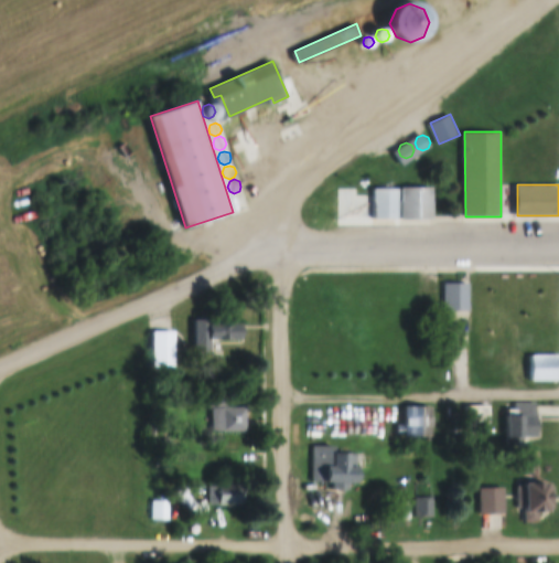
[(402,187),(433,187),(433,219),(402,219),(402,187)]
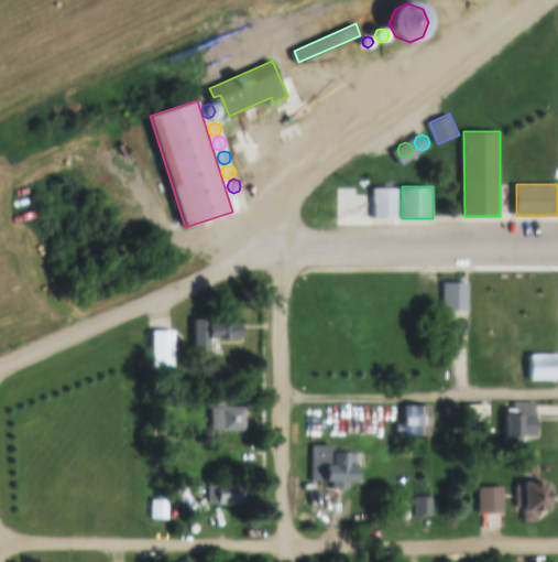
[(373,194),(374,217),(398,217),(398,187),(373,187),(373,194)]
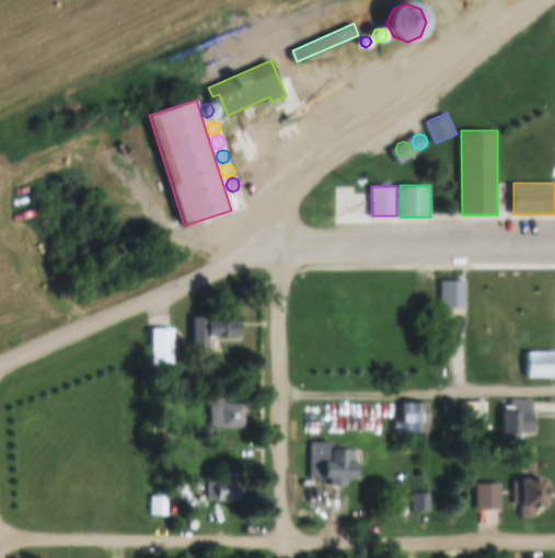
[(345,193),(371,193),(372,216),(346,216),(345,193)]
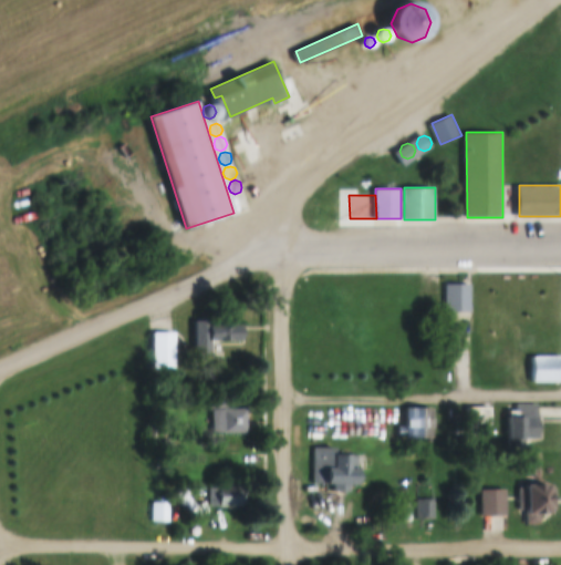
[(449,284),(473,284),(473,311),(449,311),(449,284)]
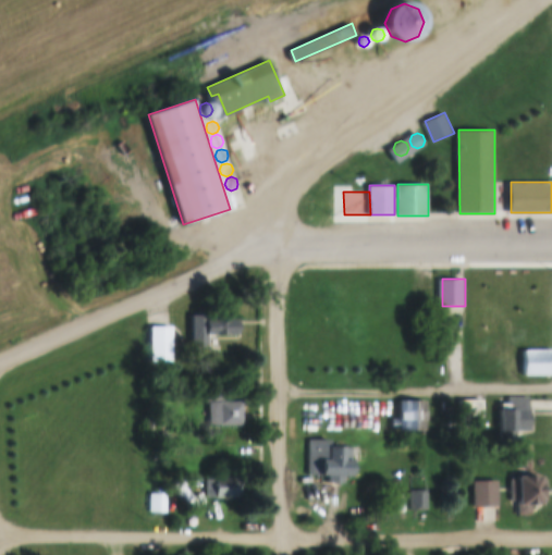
[(210,316),(210,320),(238,320),(238,336),(194,336),(194,316),(210,316)]
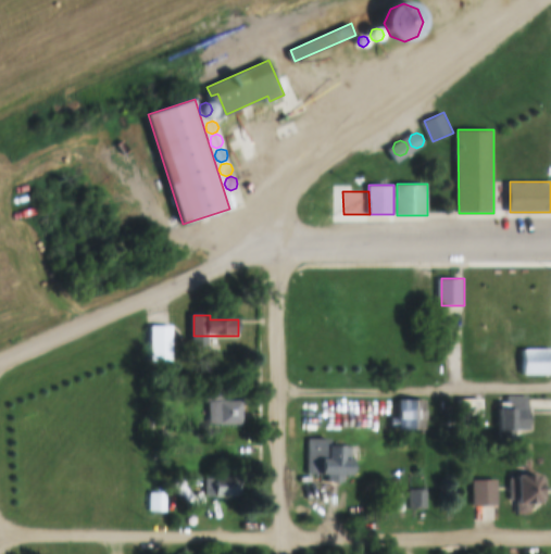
[(152,327),(174,327),(174,361),(152,361),(152,327)]
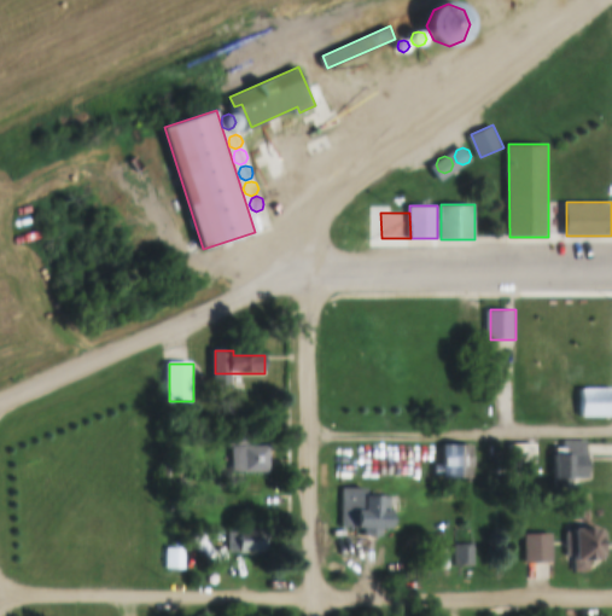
[(583,387),(611,387),(611,416),(583,416),(583,387)]
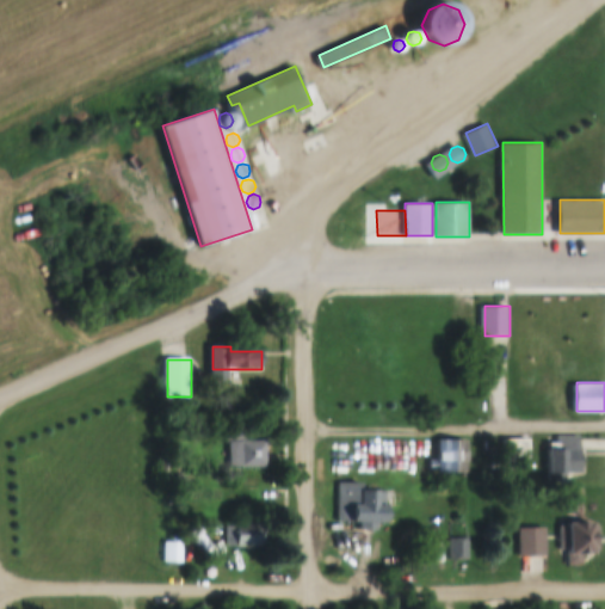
[(550,449),(560,449),(560,435),(582,435),(582,471),(568,471),(568,480),(550,480),(550,449)]
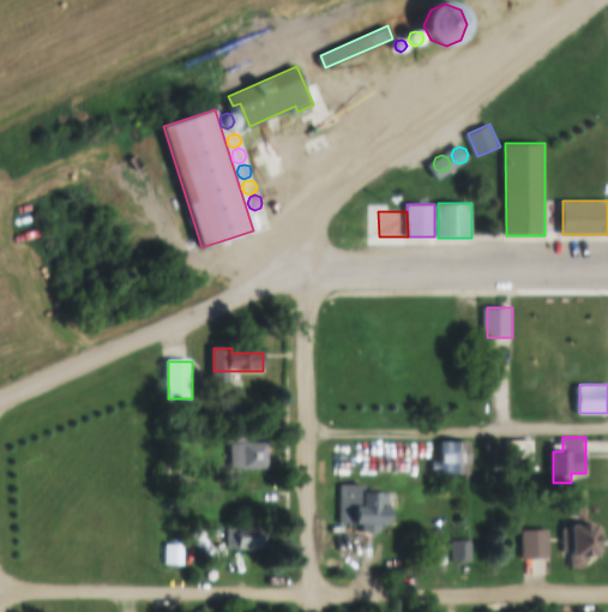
[(443,441),(470,441),(471,473),(443,473),(443,441)]
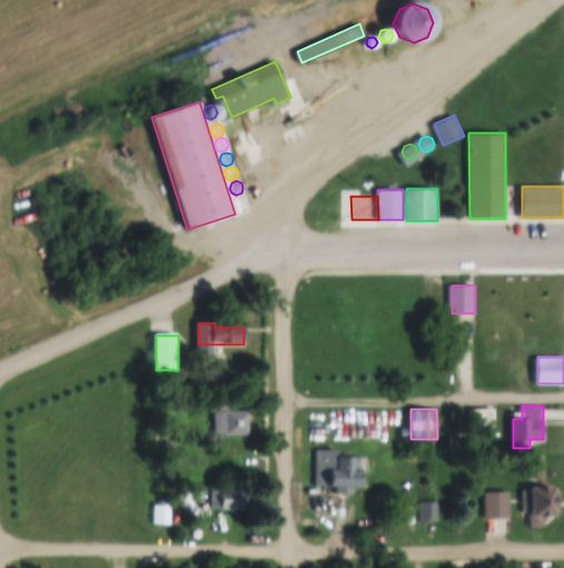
[(495,409),(495,428),(474,428),(474,409),(495,409)]
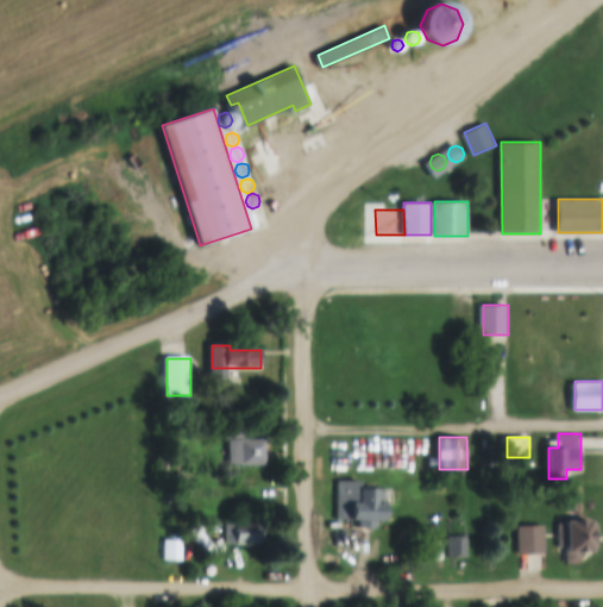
[(232,439),(267,439),(268,464),(232,464),(232,439)]
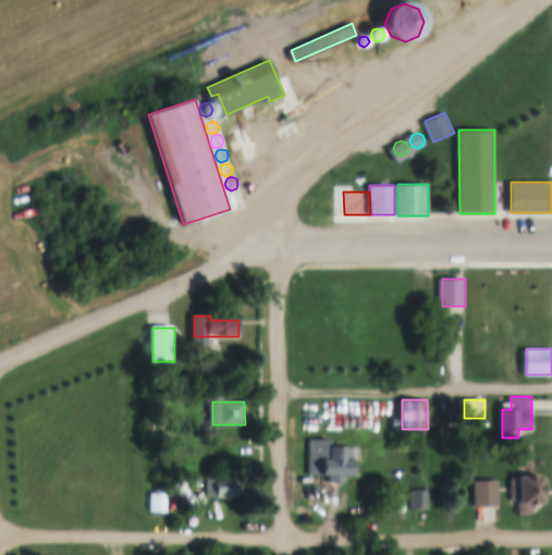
[(345,476),(345,482),(331,482),(331,476),(311,476),(311,439),(332,439),(332,446),(353,446),(353,476),(345,476)]
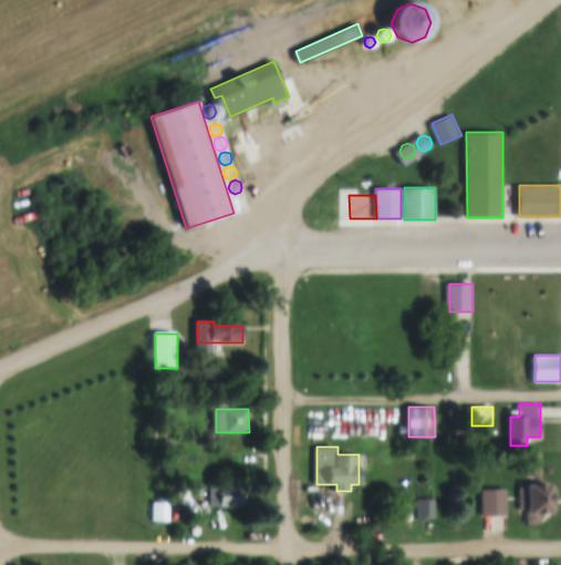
[(521,486),(528,486),(528,484),(551,484),(552,513),(541,513),(541,523),(530,523),(530,513),(528,513),(528,507),(522,507),(521,486)]
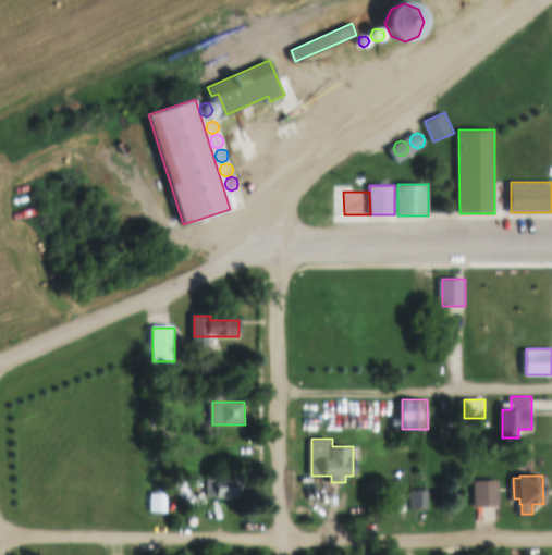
[(241,495),(241,497),(208,497),(208,478),(241,478),(241,479),(245,479),(245,495),(241,495)]
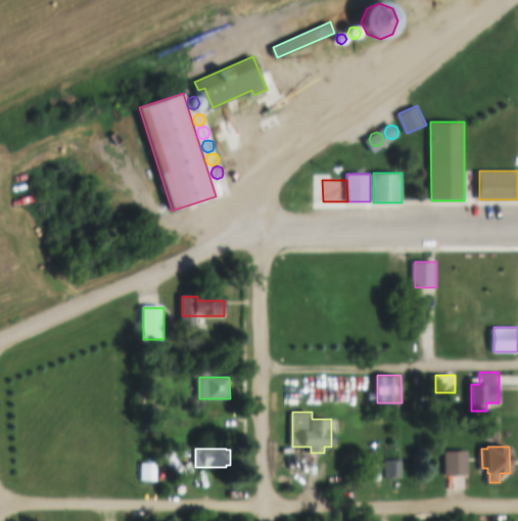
[(446,451),(469,451),(469,474),(446,474),(446,451)]
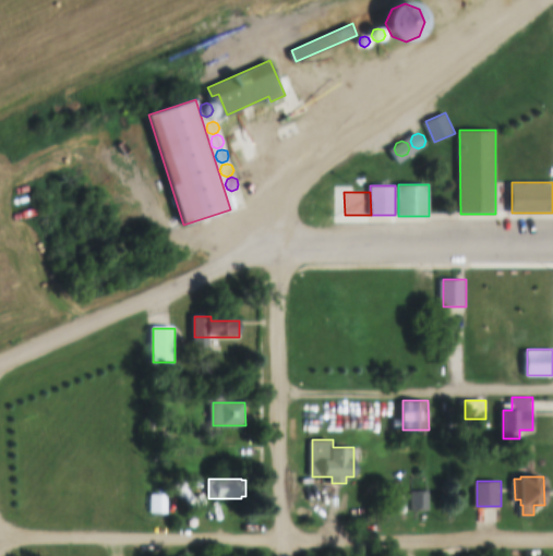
[(413,491),(430,491),(430,509),(415,509),(413,491)]
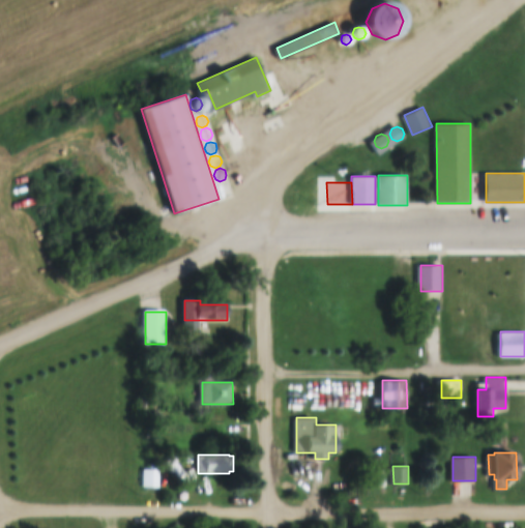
[(144,469),(162,469),(162,488),(144,488),(144,469)]
